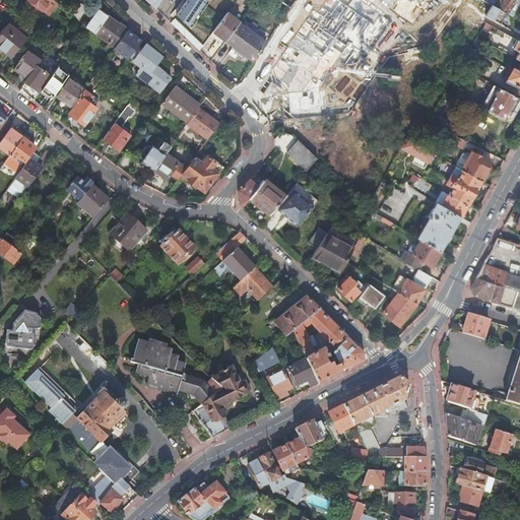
[(51,0),(26,0),(46,16),(56,4),(54,2),(51,0)]
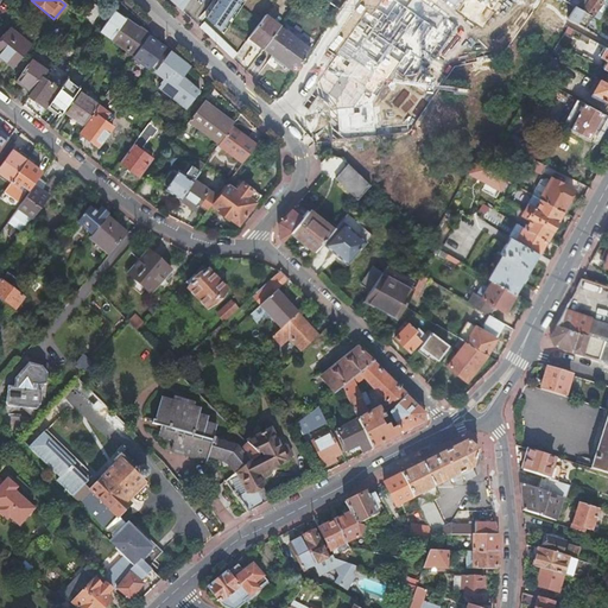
[(188,0),(169,0),(181,12),(188,0)]
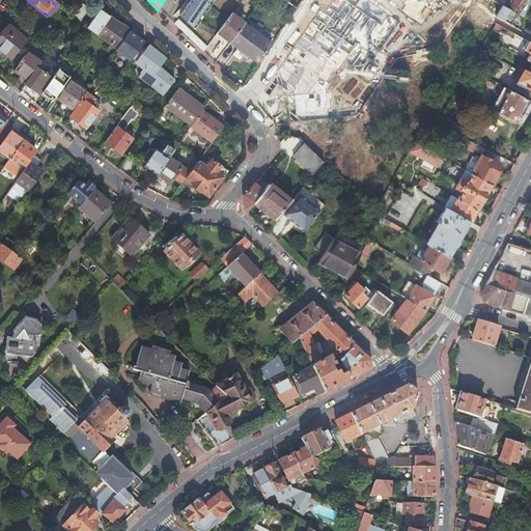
[(190,0),(179,16),(196,29),(214,0),(190,0)]
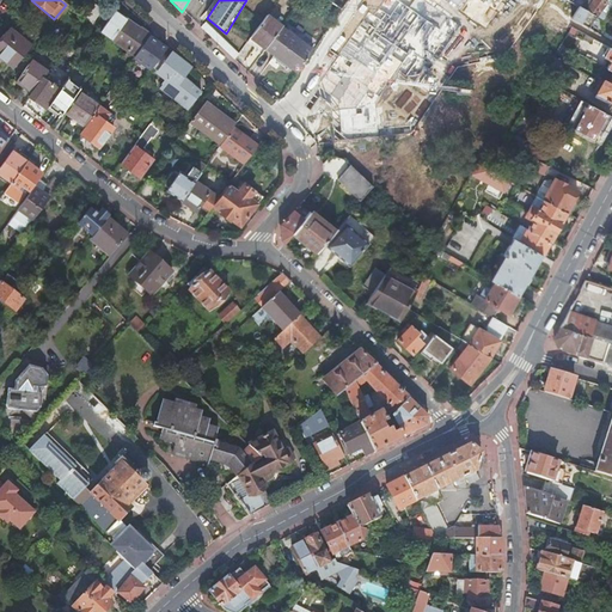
[(314,92),(341,110),(375,104),(411,50),(434,65),(458,25),(422,0),(385,0),(374,16),(368,12),(314,92)]
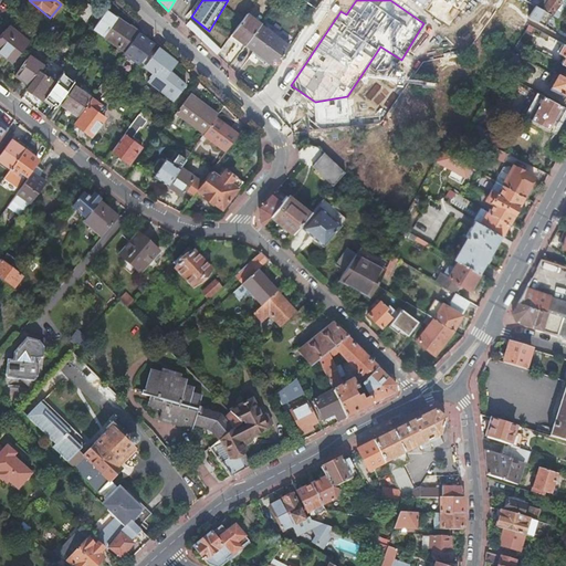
[(448,2),(443,0),(432,0),(426,10),(450,25),(460,11),(458,9),(448,2)]
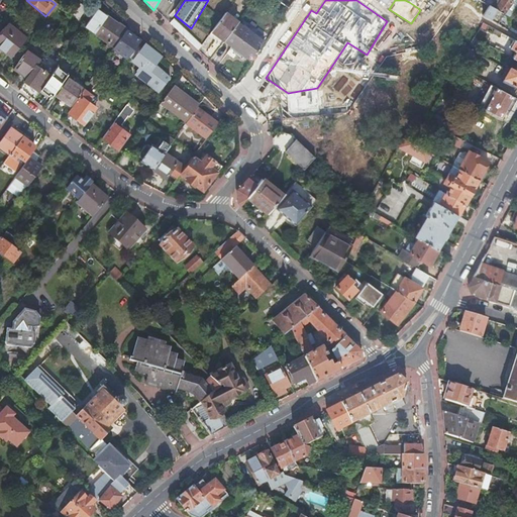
[(418,8),(423,0),(410,0),(409,2),(418,8)]
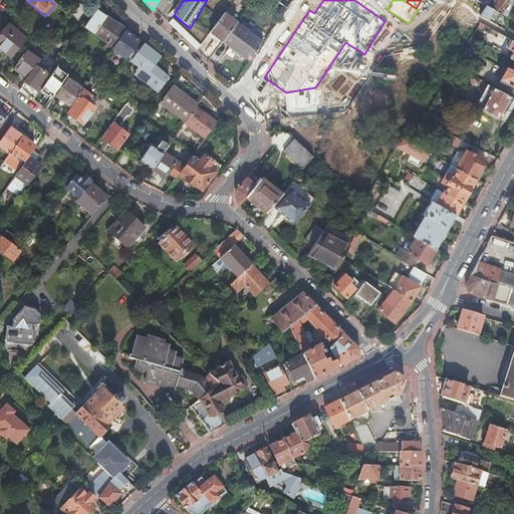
[(474,0),(485,6),(491,9),(497,0),(474,0)]
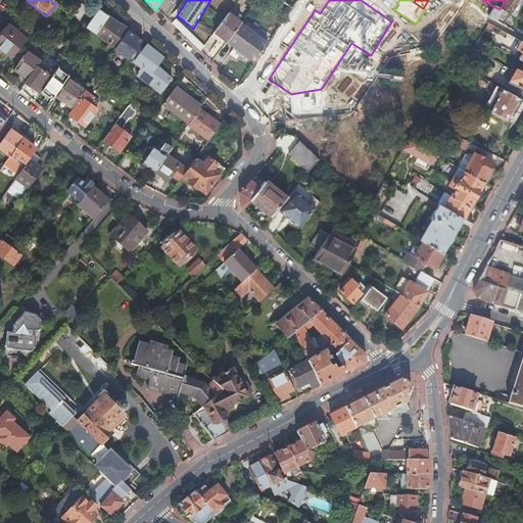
[(506,0),(500,9),(509,14),(515,17),(518,12),(514,9),(519,2),(520,0),(506,0)]
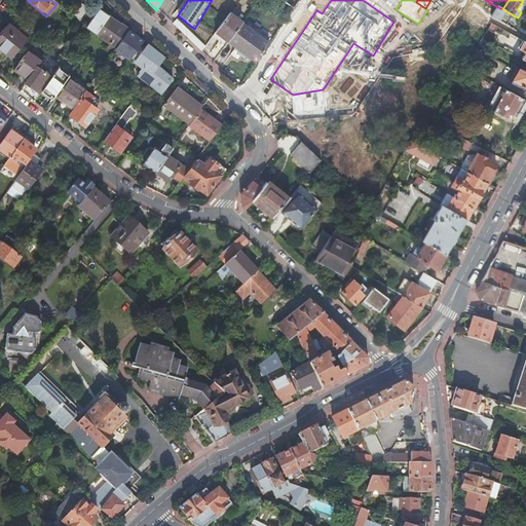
[(525,5),(525,4),(522,2),(517,9),(521,12),(525,5)]
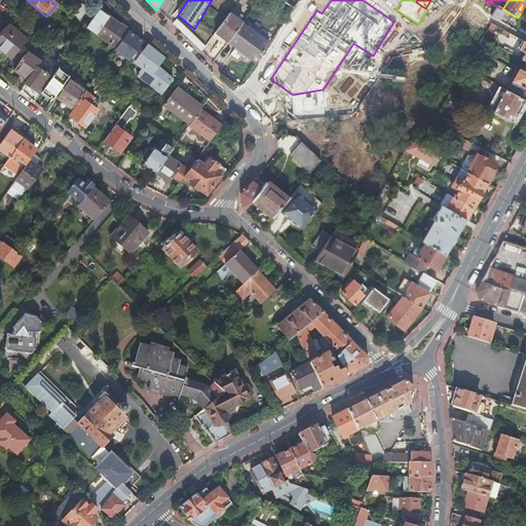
[(87,9),(80,4),(75,11),(81,16),(87,9)]
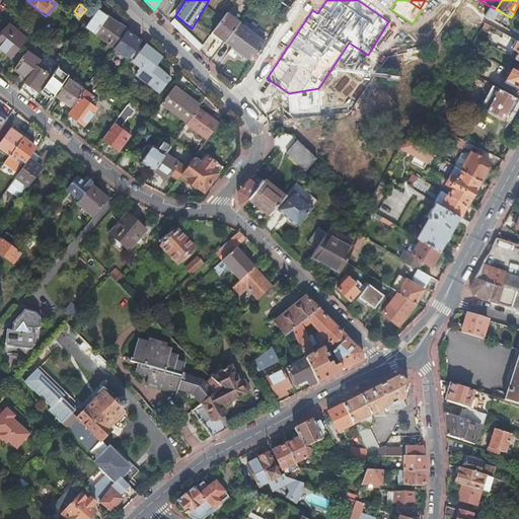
[(490,6),(485,16),(499,24),(505,14),(496,9),(490,6)]
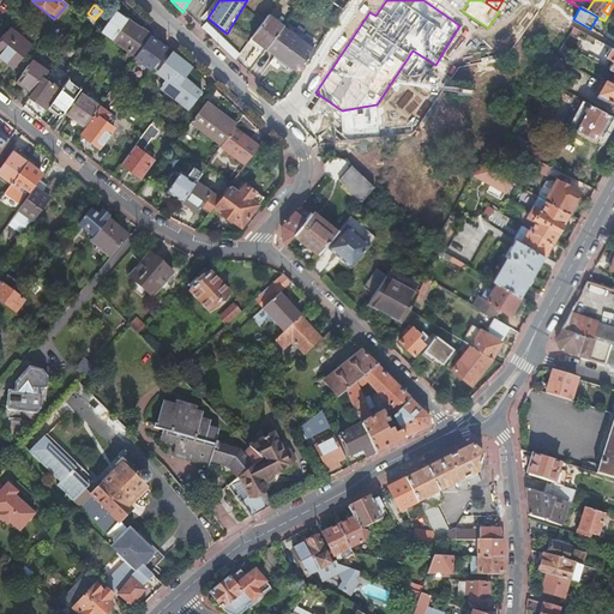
[(149,37),(114,12),(100,31),(127,52),(134,56),(137,54),(149,37)]
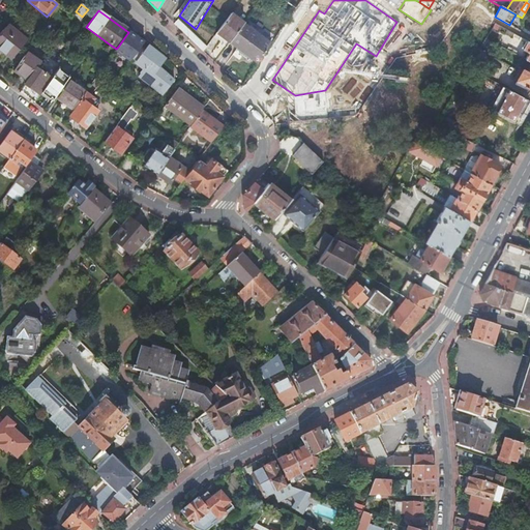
[(231,13),(217,33),(230,42),(244,23),(231,13)]
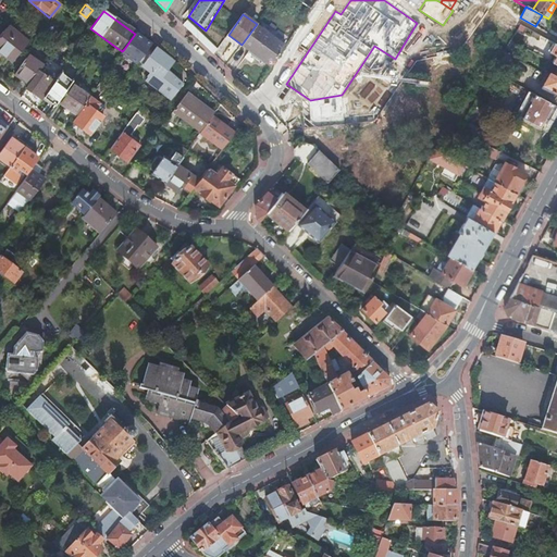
[(285,46),(265,32),(257,24),(242,45),(252,52),(271,66),(285,46)]
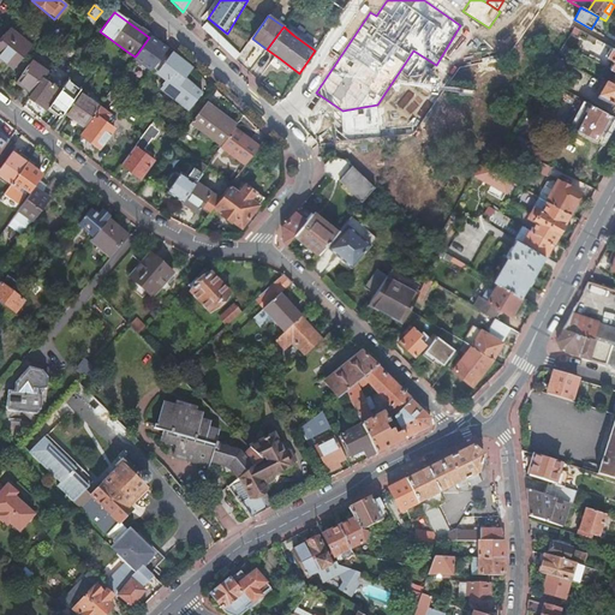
[(0,59),(11,69),(30,46),(9,29),(0,39),(0,59)]
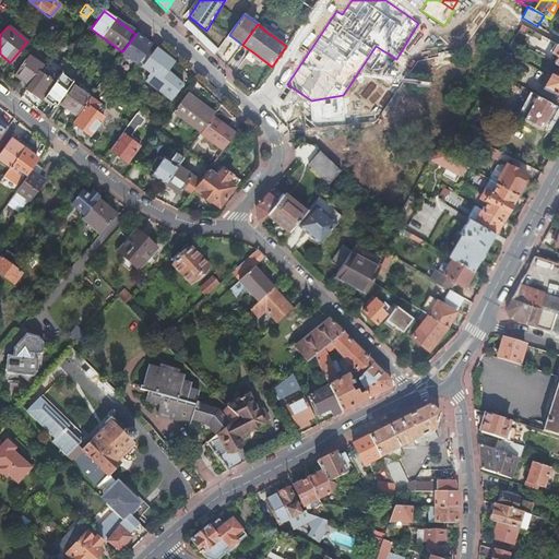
[(152,45),(135,34),(125,49),(122,51),(119,57),(127,62),(129,59),(137,64),(146,51),(152,45)]
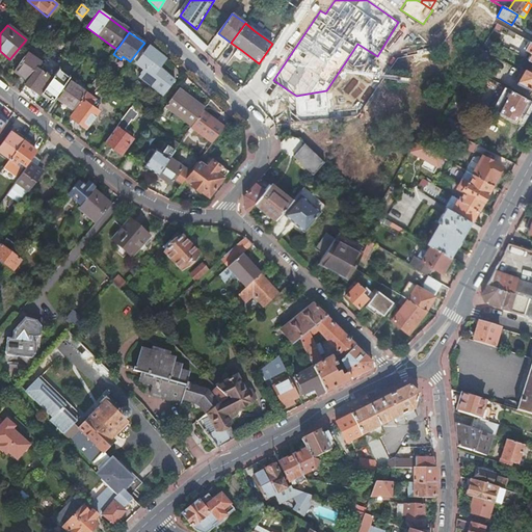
[(113,54),(116,49),(110,45),(107,50),(112,54),(113,54)]
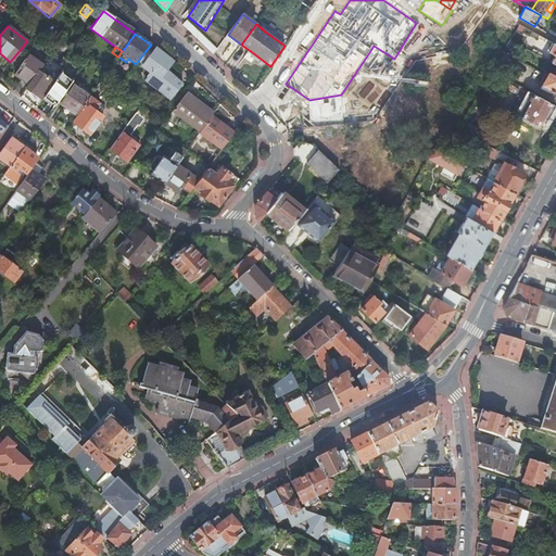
[(166,70),(173,61),(154,47),(150,54),(146,51),(136,64),(140,67),(142,64),(151,71),(146,77),(147,78),(143,81),(146,83),(169,100),(181,84),(166,70)]
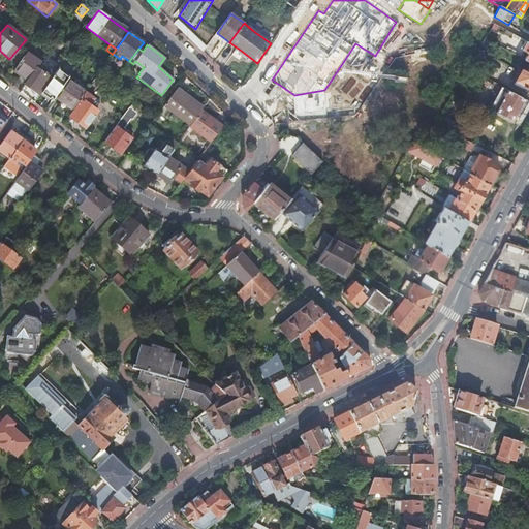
[(492,58),(478,51),(475,56),(471,64),(484,70),(492,58)]
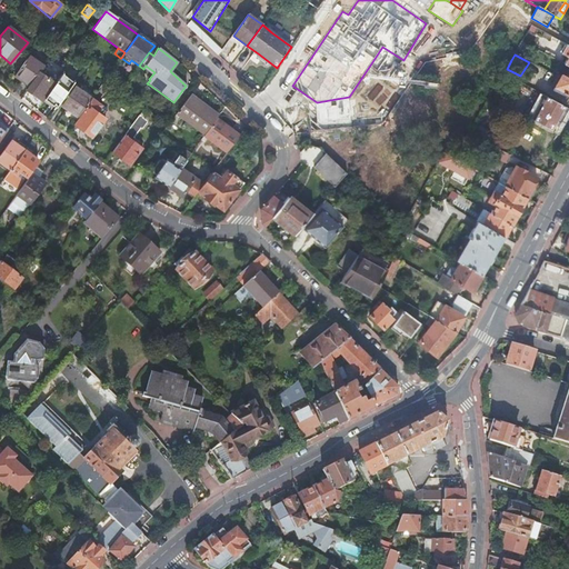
[(39,73),(43,67),(28,57),(15,77),(29,87),(39,73)]
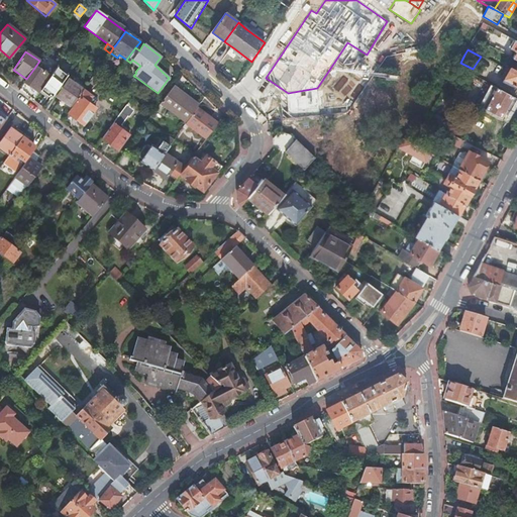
[(58,66),(57,65),(38,92),(46,98),(48,95),(52,97),(54,94),(66,77),(68,74),(67,73),(66,75),(57,68),(58,66)]
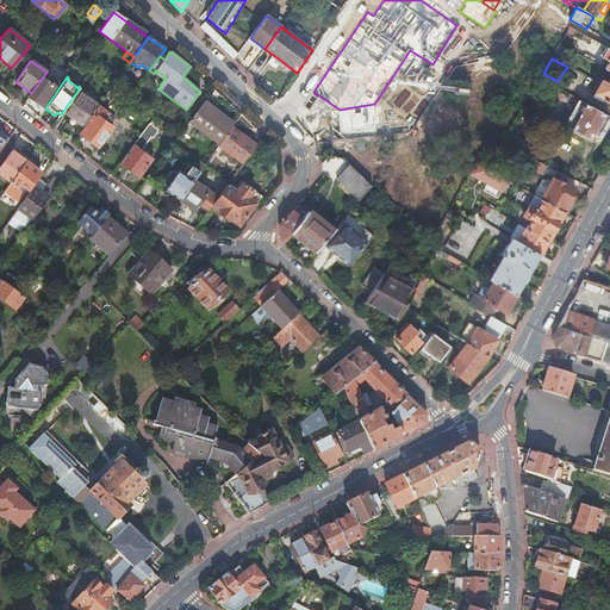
[(56,88),(42,79),(31,93),(29,97),(43,107),(56,88)]
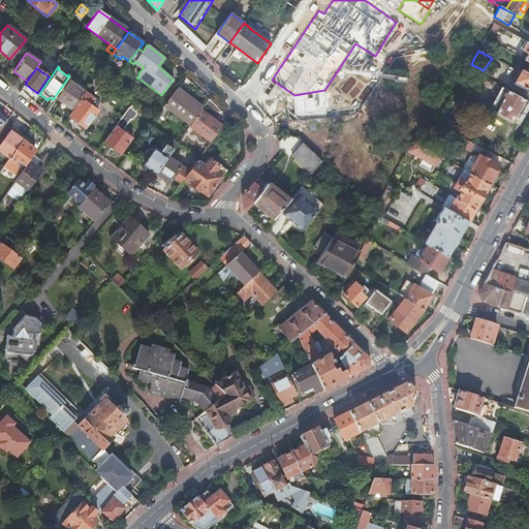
[(528,70),(528,73),(522,69),(515,82),(528,88),(528,70)]
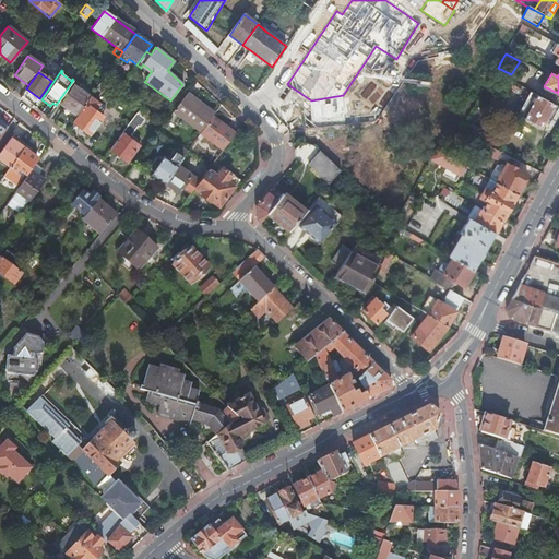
[(90,97),(71,83),(58,102),(76,115),(90,97)]
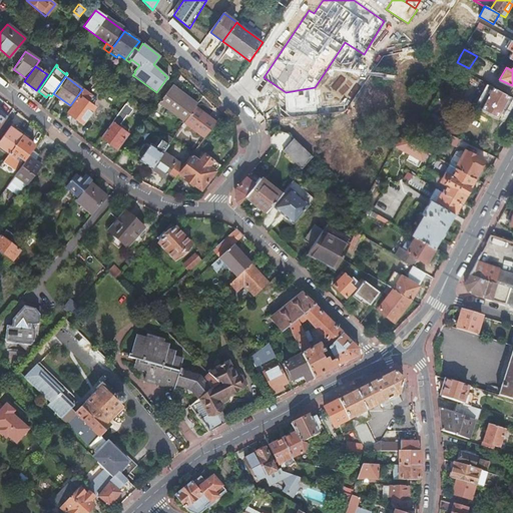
[(490,85),(486,83),(476,103),(479,105),(490,85)]
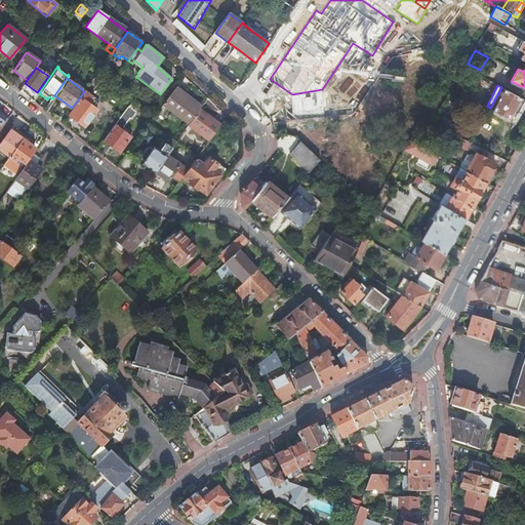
[(185,94),(175,87),(163,105),(189,124),(199,110),(199,109),(183,97),(185,94)]
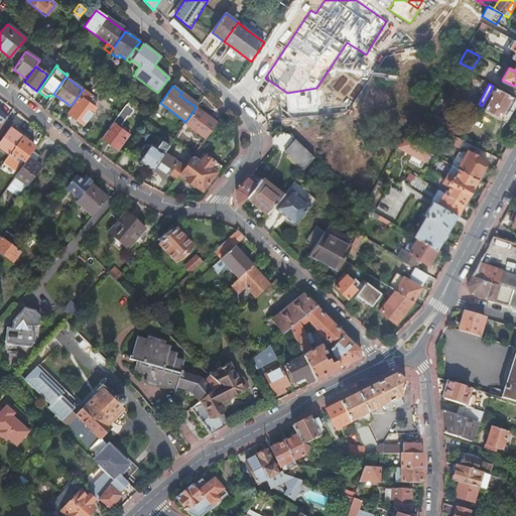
[(493,86),(482,106),(503,118),(514,98),(493,86)]
